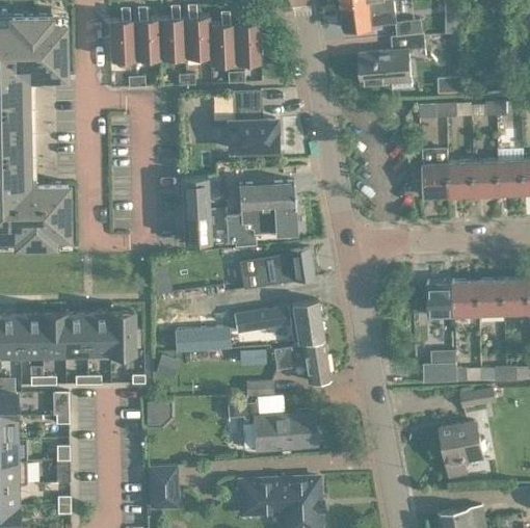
[(387,0),(386,0),(342,4),(345,30),(402,24),(399,0),(387,0)]
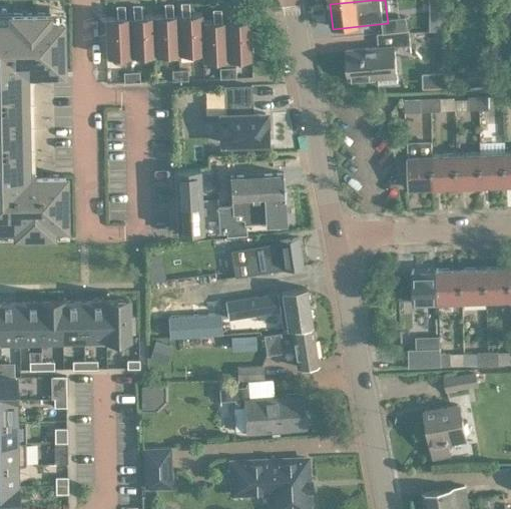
[(203,61),(201,24),(201,15),(188,16),(188,6),(180,7),(180,16),(176,17),(178,53),(201,52),(202,61),(203,61)]
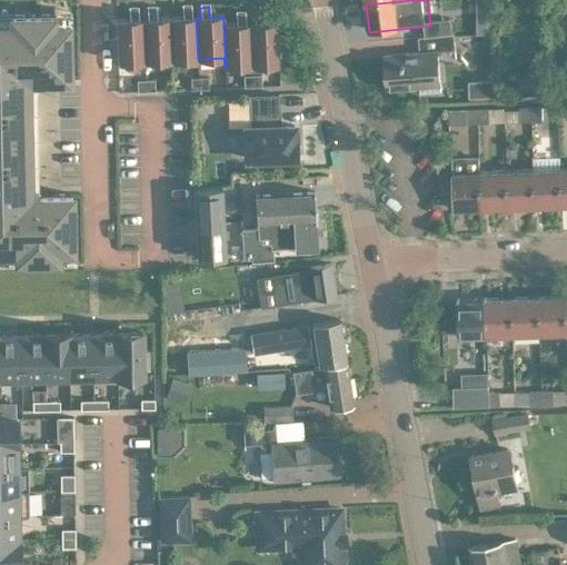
[(181,8),(181,19),(169,20),(171,60),(198,59),(196,19),(191,19),(190,8),(181,8)]
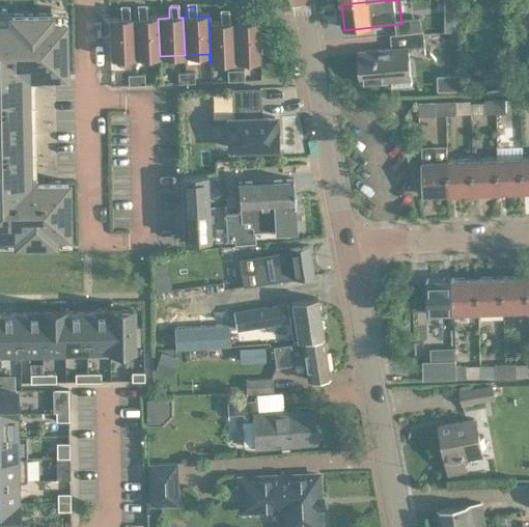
[(119,10),(119,20),(108,21),(109,59),(135,58),(133,20),(129,20),(128,9),(119,10)]
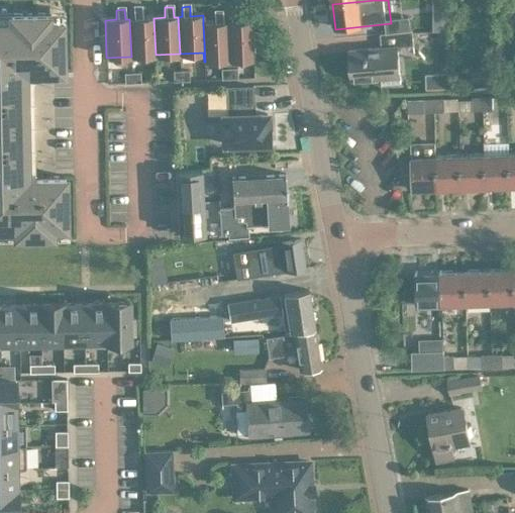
[(133,9),(133,18),(129,19),(131,57),(156,55),(153,18),(141,19),(141,9),(133,9)]
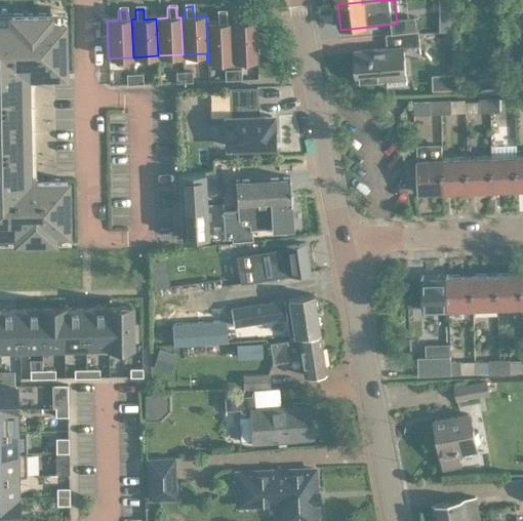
[(233,62),(257,59),(255,22),(243,23),(242,12),(235,13),(235,23),(231,24),(233,62)]
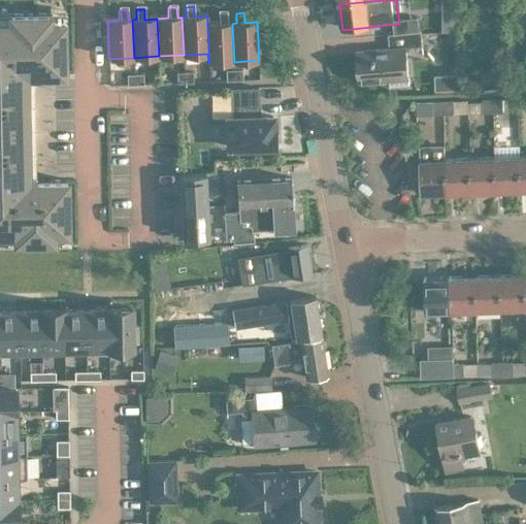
[(227,24),(227,13),(219,13),(219,24),(207,25),(209,63),(234,62),(232,24),(227,24)]
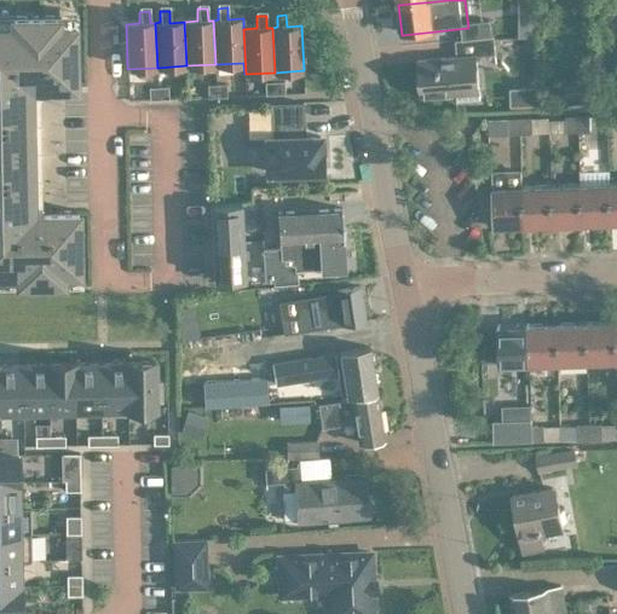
[(0,151),(40,151),(40,121),(32,121),(30,88),(75,87),(75,27),(58,27),(58,18),(12,18),(12,28),(0,28),(0,151)]
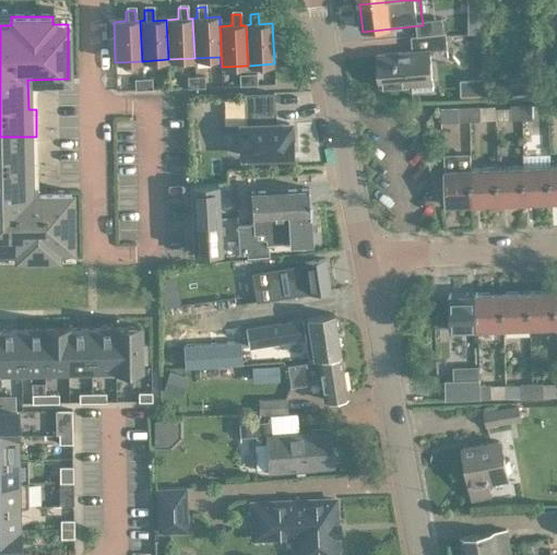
[(547,20),(547,31),(556,31),(556,20),(547,20)]
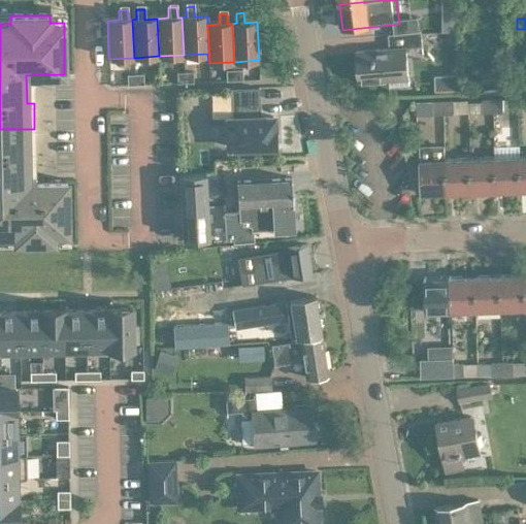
[(393,25),(395,37),(418,34),(416,22),(393,25)]
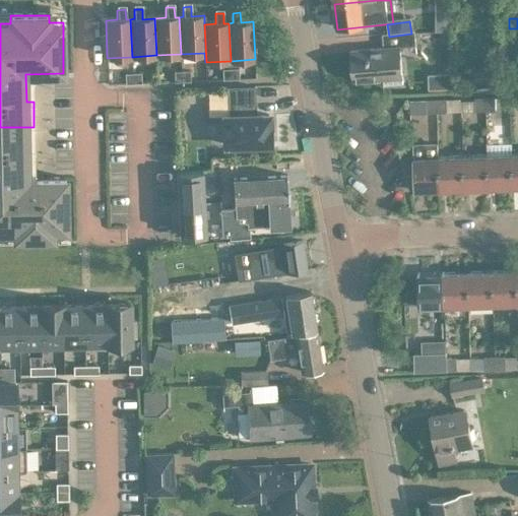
[(439,21),(438,31),(450,33),(451,22),(439,21)]
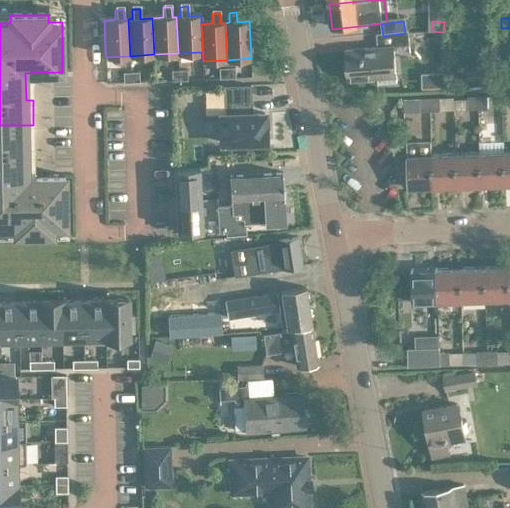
[(378,49),(346,51),(349,81),(378,78),(379,86),(398,84),(395,48),(410,46),(409,34),(377,36),(378,49)]
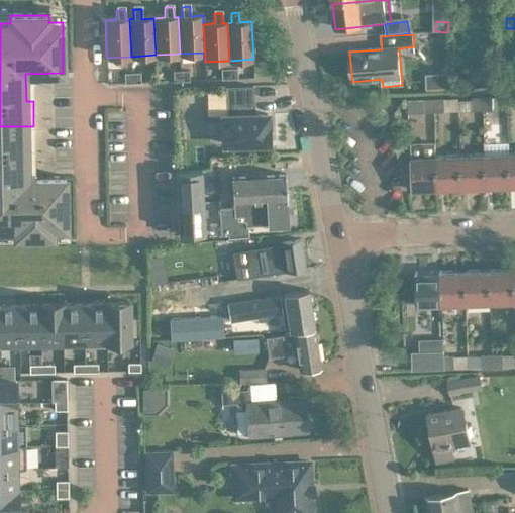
[(221,81),(230,80),(229,70),(220,71),(221,81)]
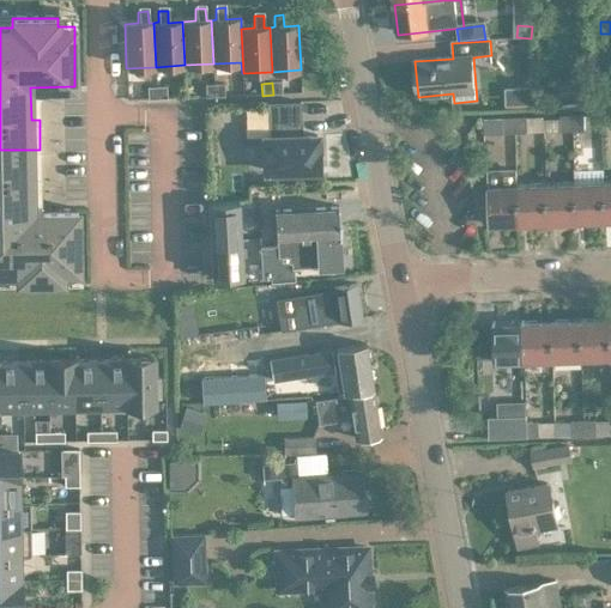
[(586,83),(555,84),(555,101),(586,99),(586,83)]
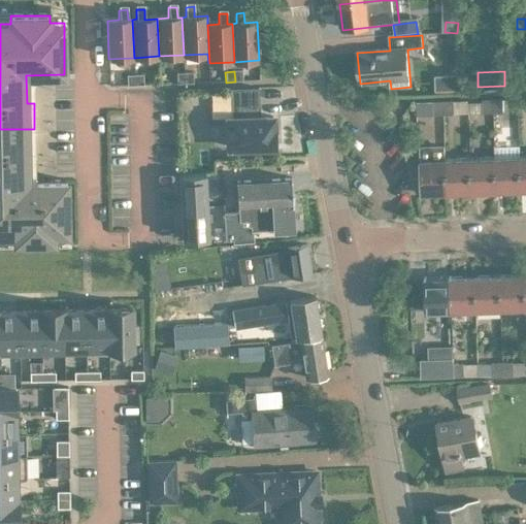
[(186,85),(193,85),(192,73),(185,74),(186,85)]
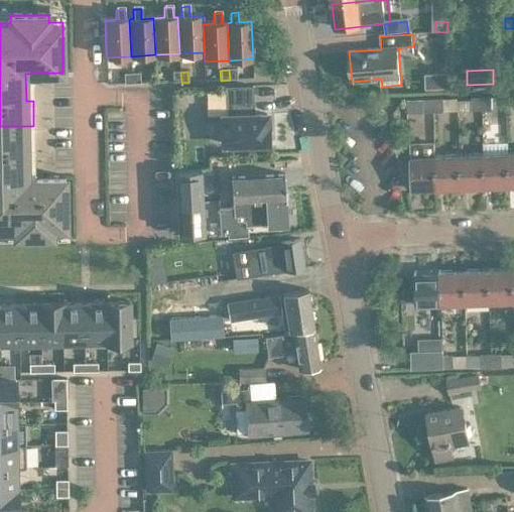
[(172,83),(181,83),(180,73),(172,73),(172,83)]
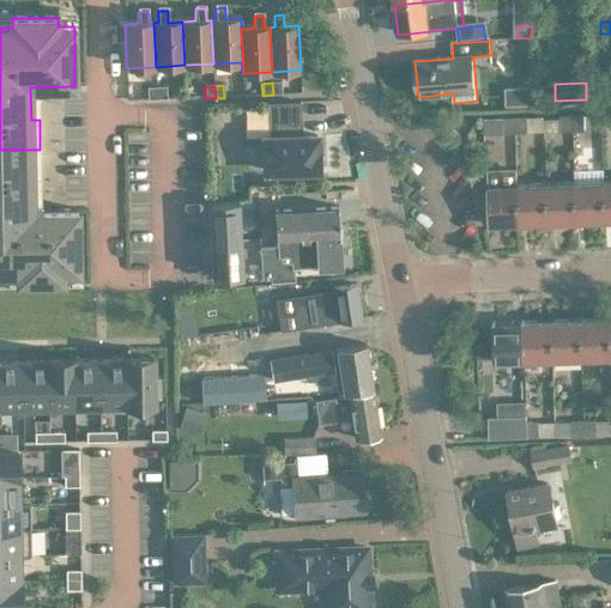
[(147,101),(158,101),(157,89),(146,89),(147,101)]
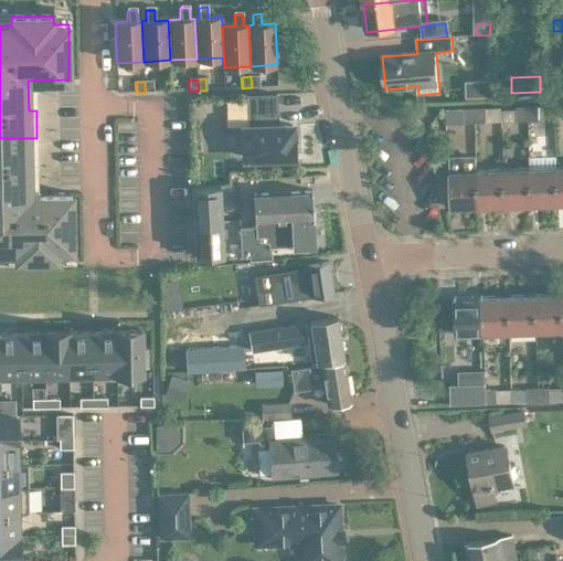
[(494,83),(468,83),(468,98),(495,98),(494,83)]
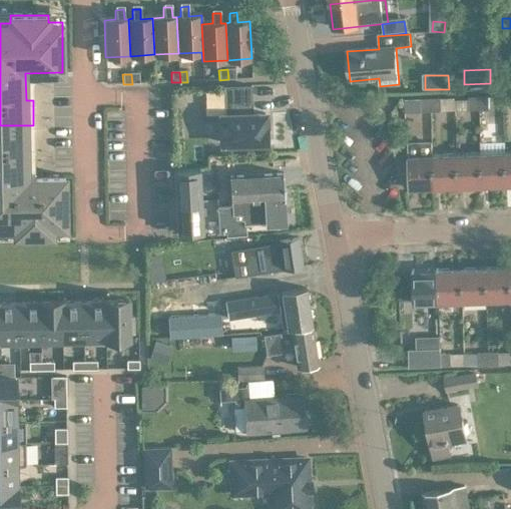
[(222,144),(269,142),(268,126),(266,126),(266,114),(249,115),(249,101),(251,101),(250,87),(225,88),(226,102),(234,101),(234,115),(221,116),(222,144)]
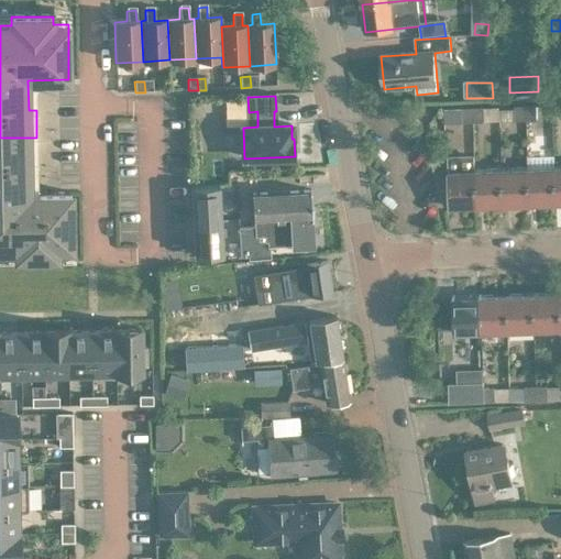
[(537,121),(536,107),(526,108),(527,121),(537,121)]
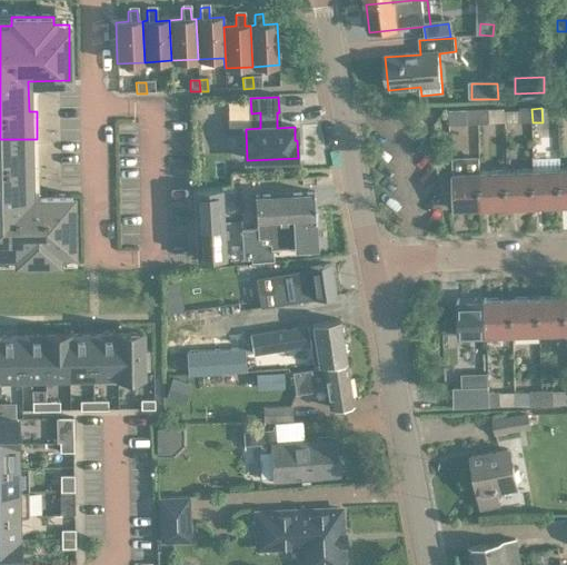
[(506,124),(533,122),(531,109),(518,109),(518,112),(505,112),(506,124)]
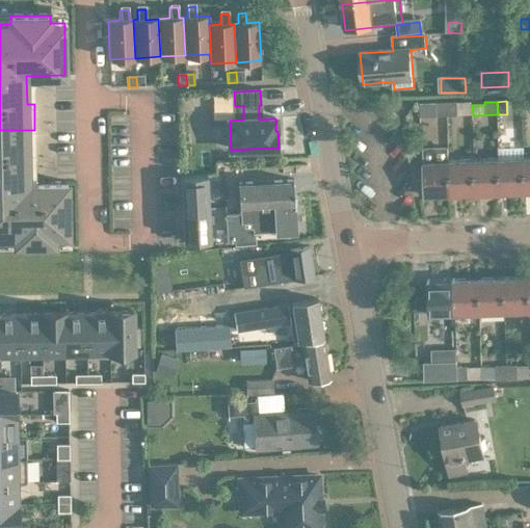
[(435,117),(448,116),(447,103),(435,103),(435,117)]
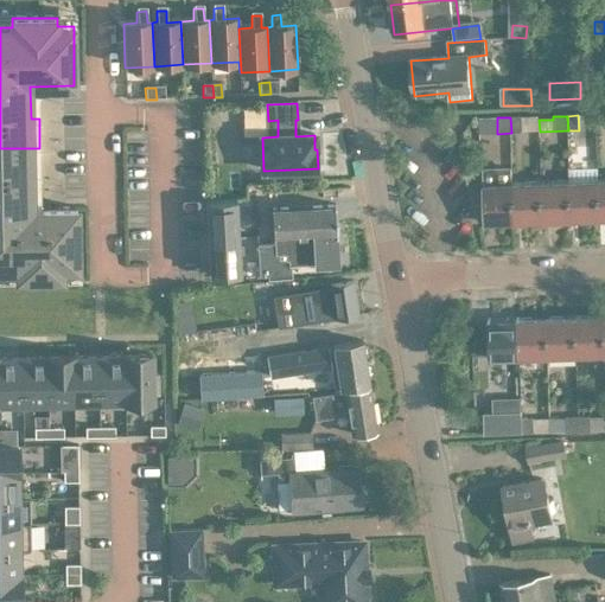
[(537,117),(510,117),(511,133),(540,132),(539,120),(537,120),(537,117)]
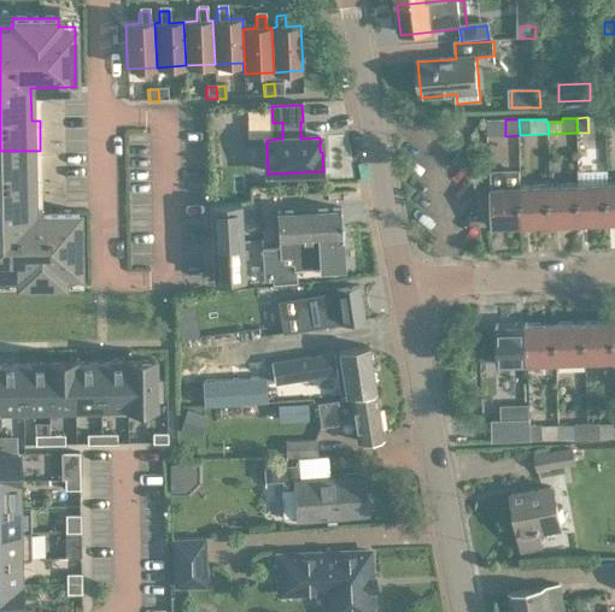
[(78,272),(77,212),(65,212),(33,213),(31,180),(41,180),(40,151),(0,151),(0,274),(16,274),(17,283),(63,282),(63,272),(78,272)]
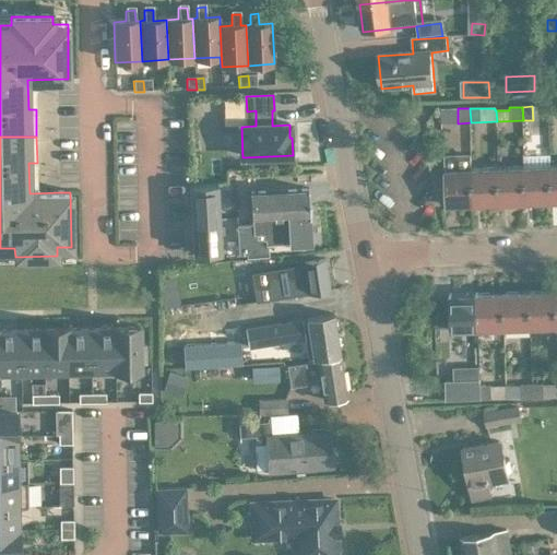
[(447,208),(473,207),(472,170),(472,154),(445,155),(447,208)]
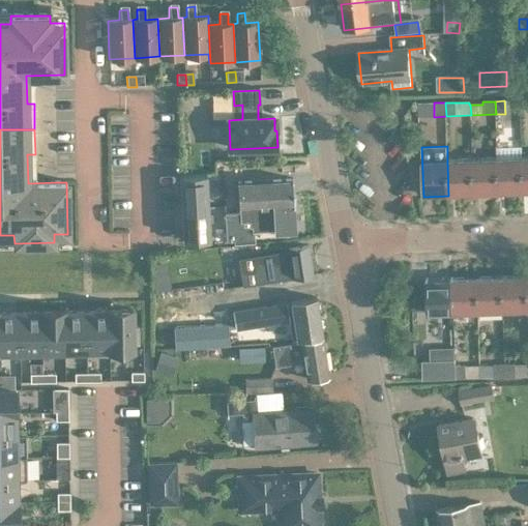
[(497,159),(498,194),(523,193),(522,158),(497,159)]
